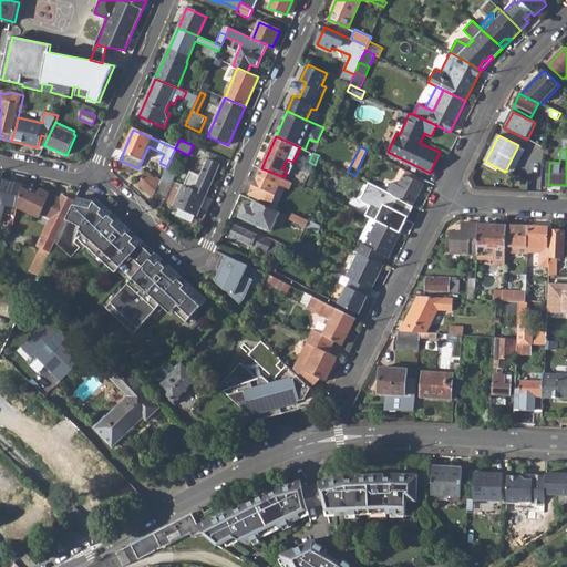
[(191,172),(184,186),(206,196),(219,164),(208,158),(200,176),(191,172)]
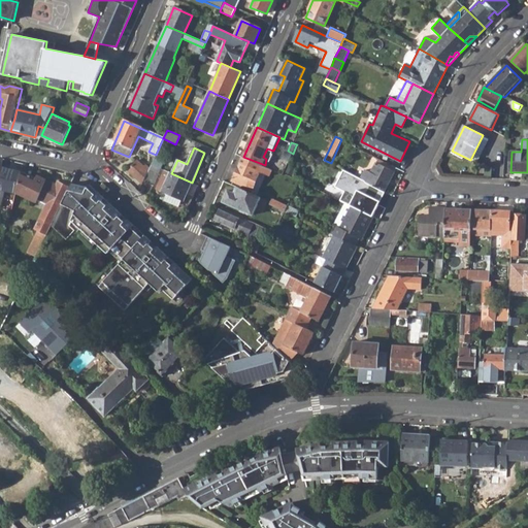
[(233,180),(254,191),(265,165),(243,157),(233,180)]
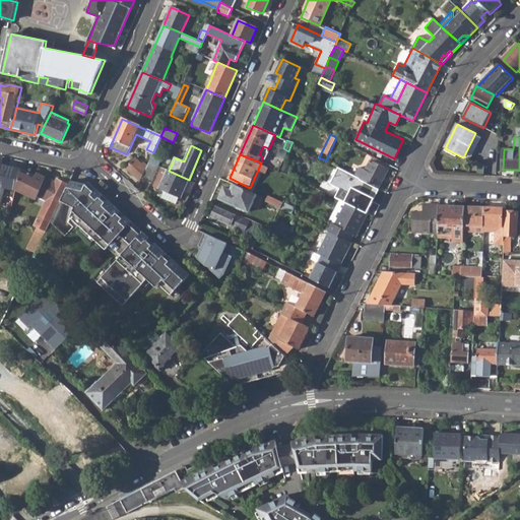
[(149,161),(158,166),(160,159),(151,155),(149,161)]
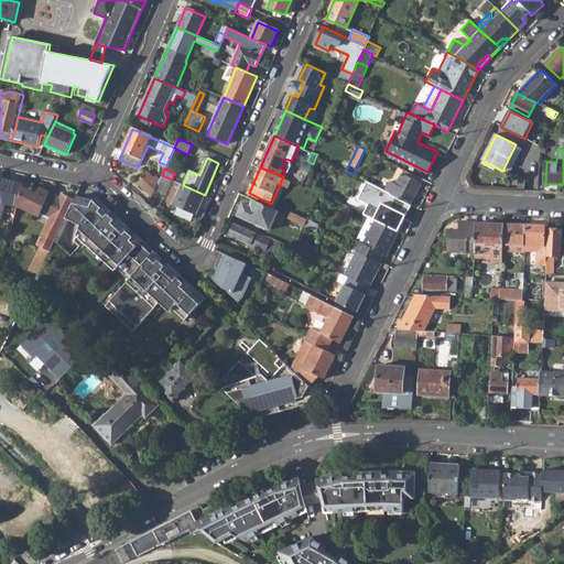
[(148,170),(137,182),(152,196),(154,193),(161,177),(158,174),(155,176),(148,170)]
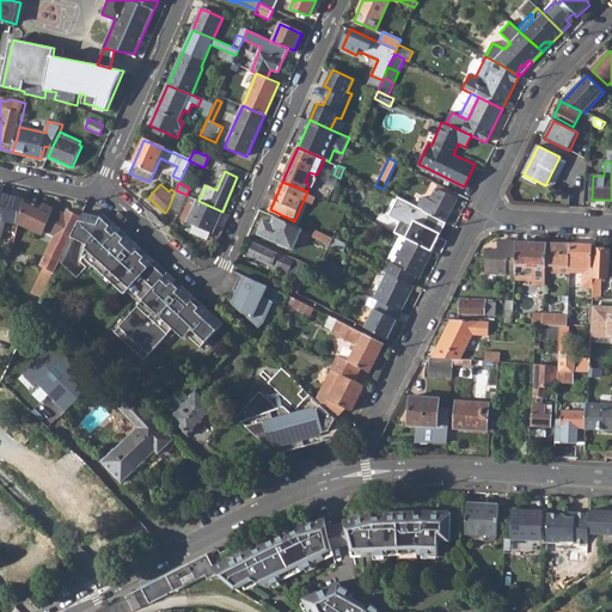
[(424,212),(446,221),(457,200),(436,188),(424,212)]
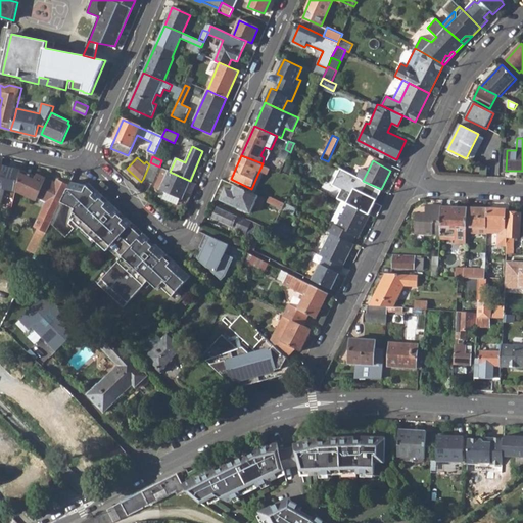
[(143,179),(152,183),(159,167),(150,162),(149,164),(143,179)]
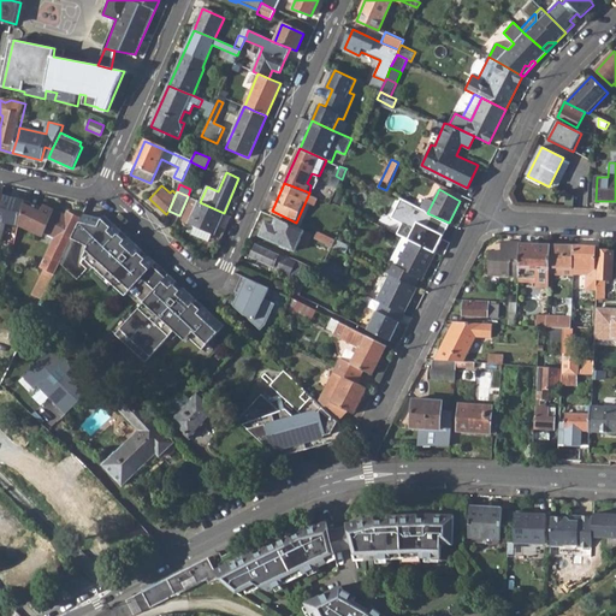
[(7,223),(19,226),(27,200),(3,195),(0,203),(0,241),(3,242),(7,223)]
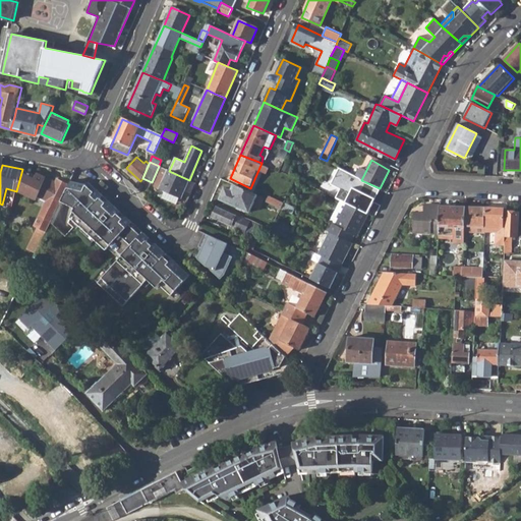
[(155,186),(165,191),(179,197),(181,198),(189,180),(169,171),(164,168),(155,186)]
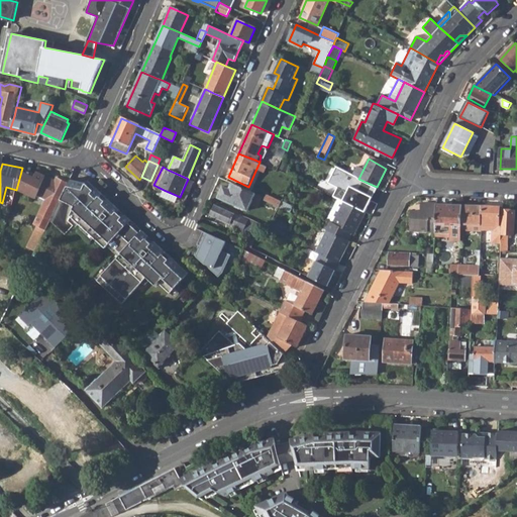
[(362,210),(365,212),(377,188),(377,187),(358,179),(335,167),(328,182),(337,186),(333,195),(337,197),(343,201),(362,210)]
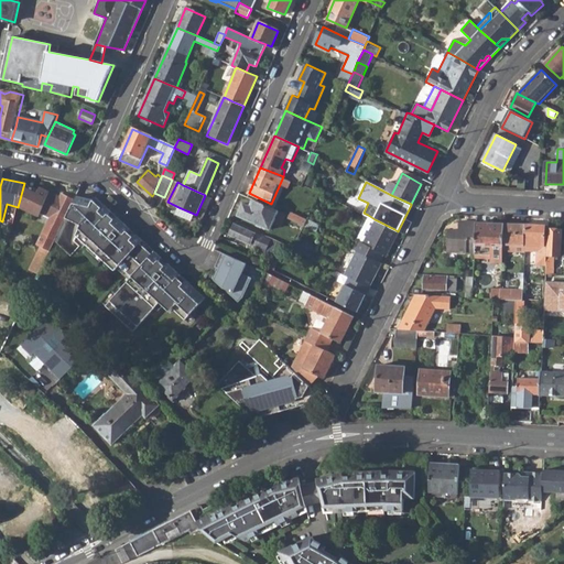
[(32,208),(42,213),(44,207),(53,212),(51,216),(38,245),(50,250),(66,217),(77,196),(63,192),(61,196),(58,199),(51,196),(50,191),(41,187),(39,191),(24,183),(18,207),(30,212),(32,208)]
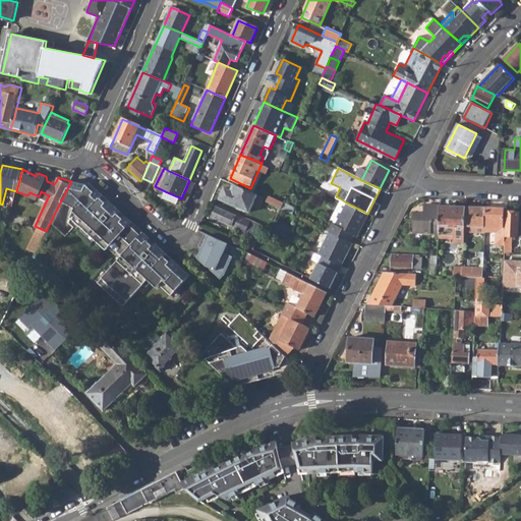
[(76,210),(89,187),(71,181),(61,200),(76,210)]
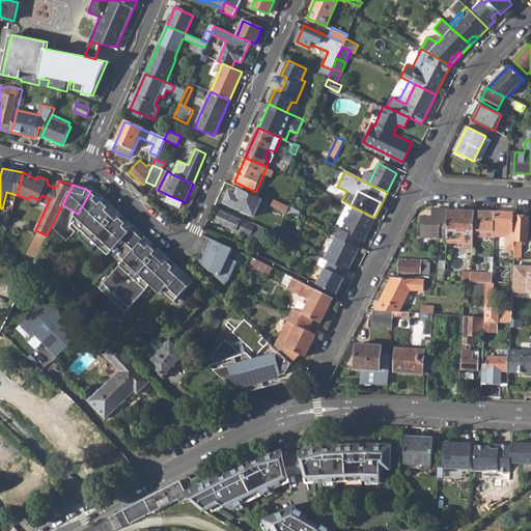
[(225,202),(255,216),(263,198),(241,189),(241,190),(238,188),(235,194),(230,191),(225,202)]
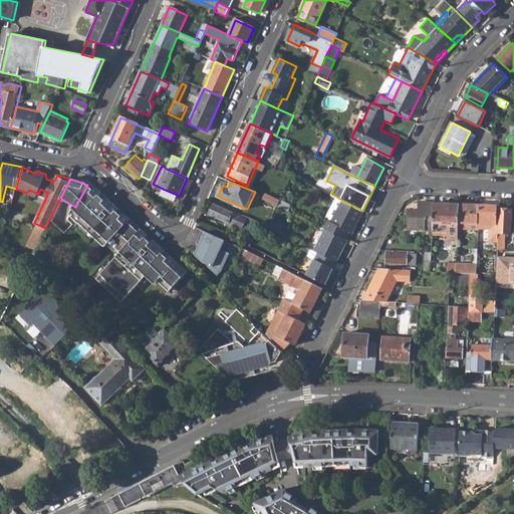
[(95,192),(87,185),(75,207),(72,212),(78,218),(76,221),(105,247),(107,245),(109,242),(121,253),(118,256),(97,279),(122,302),(143,281),(147,276),(150,279),(156,284),(159,281),(171,292),(178,283),(189,272),(171,256),(169,259),(164,254),(166,252),(154,241),(152,243),(147,239),(149,236),(143,231),(141,233),(130,223),(133,221),(125,215),(123,218),(118,213),(120,211),(108,200),(106,203),(101,198),(103,196),(97,190),(95,192)]
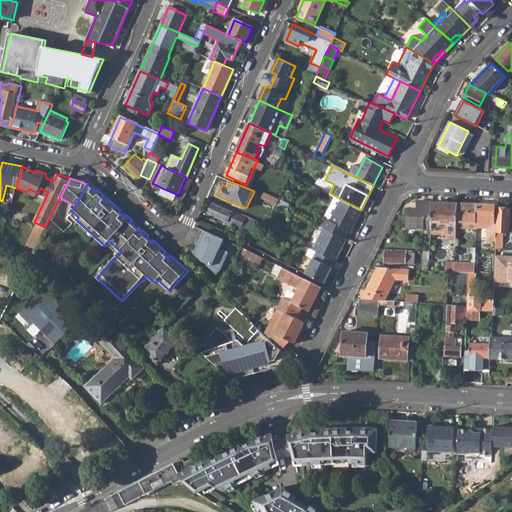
[(48,192),(40,188),(38,193),(46,196),(48,192)]
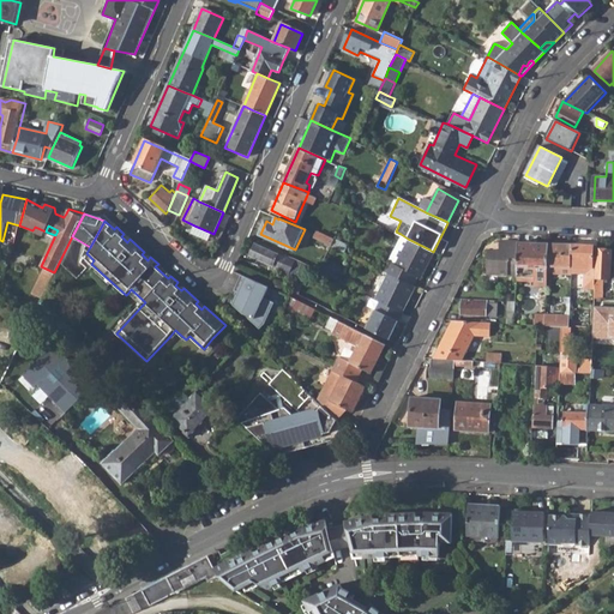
[(208,242),(211,233),(194,226),(191,234),(208,242)]
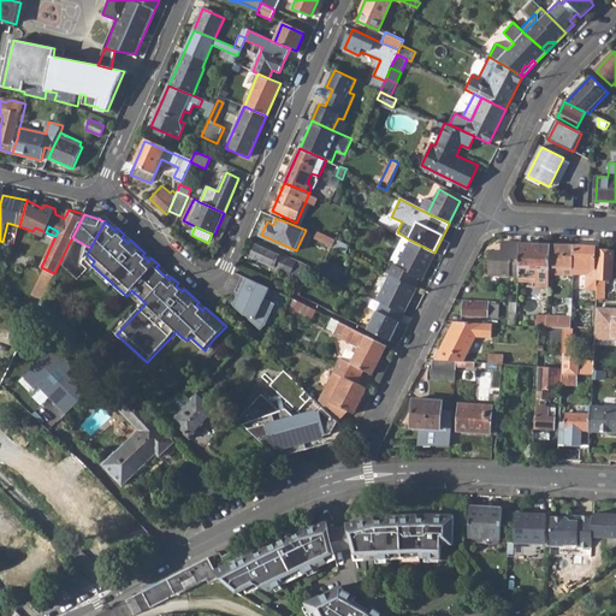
[(315,237),(332,246),(336,240),(319,231),(315,237)]
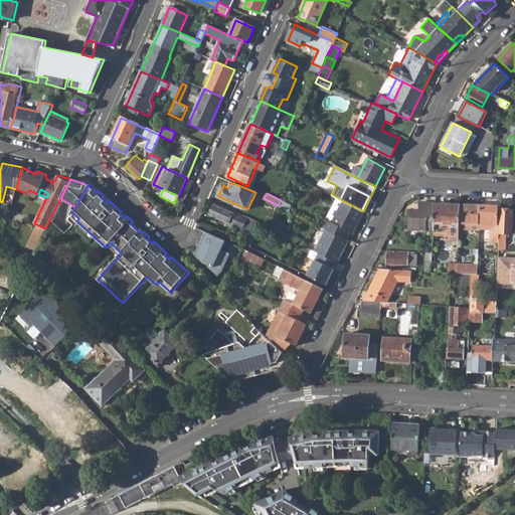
[(324,218),(328,220),(331,221),(342,200),(336,196),(324,218)]
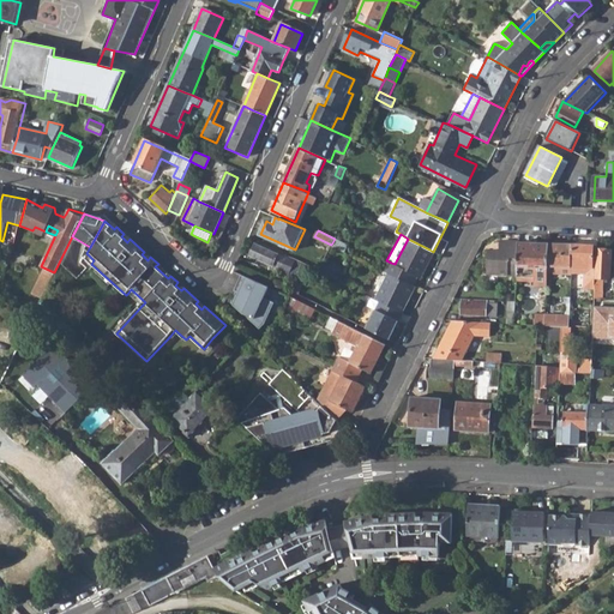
[(348,246),(335,239),(331,245),(344,252),(348,246)]
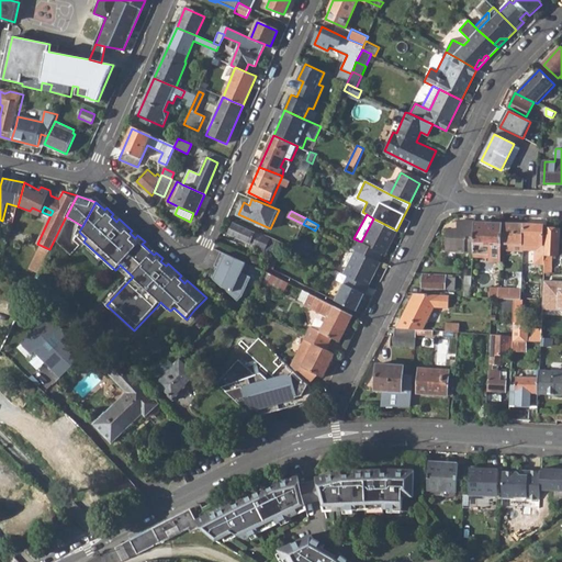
[(361,253),(377,260),(381,253),(384,255),(390,243),(386,240),(393,228),(373,218),(361,242),(358,240),(353,249),(355,249),(361,253)]
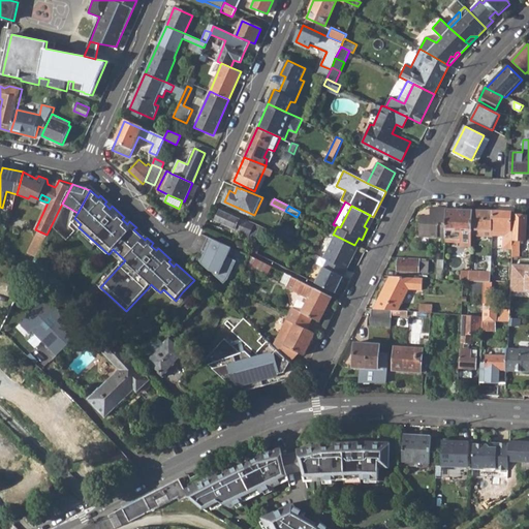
[(418,237),(445,238),(445,237),(447,209),(431,209),(430,218),(419,217),(418,237)]
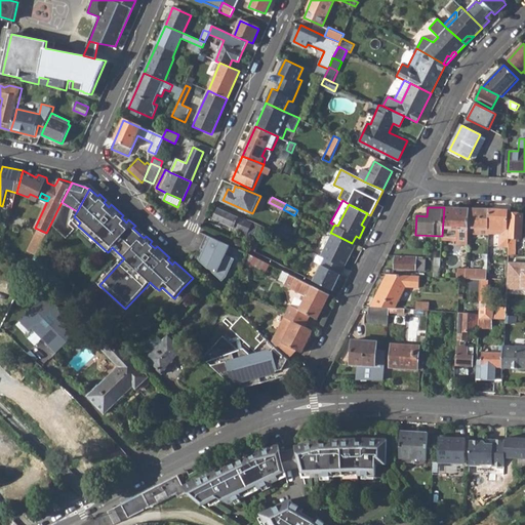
[(454,247),(468,247),(469,229),(470,209),(444,207),(442,235),(455,236),(454,247)]
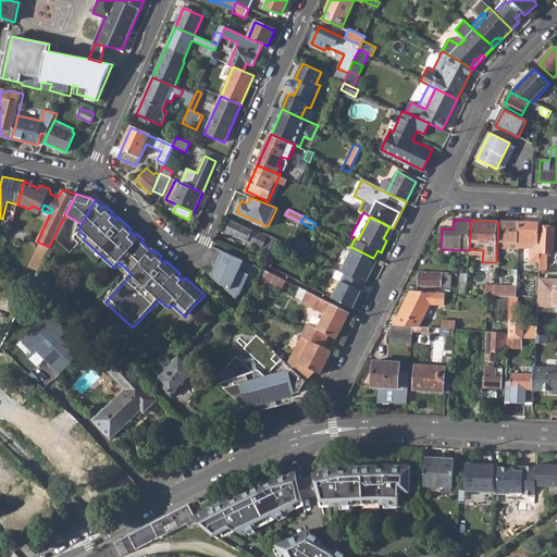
[(229,232),(264,247),(269,236),(233,221),(229,232)]
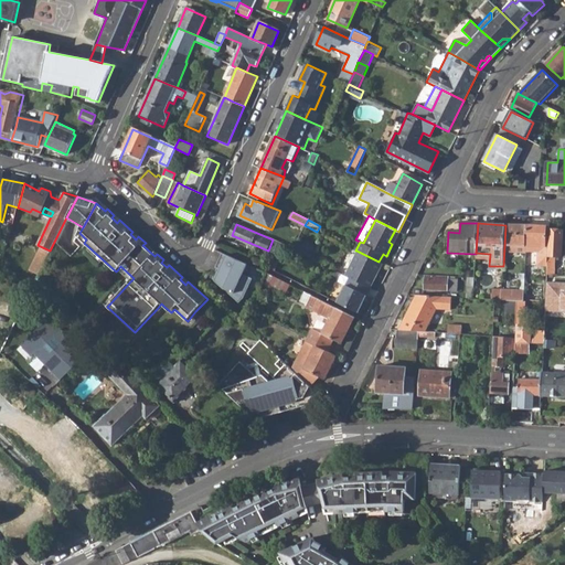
[(505,225),(504,246),(528,247),(528,246),(529,226),(505,225)]
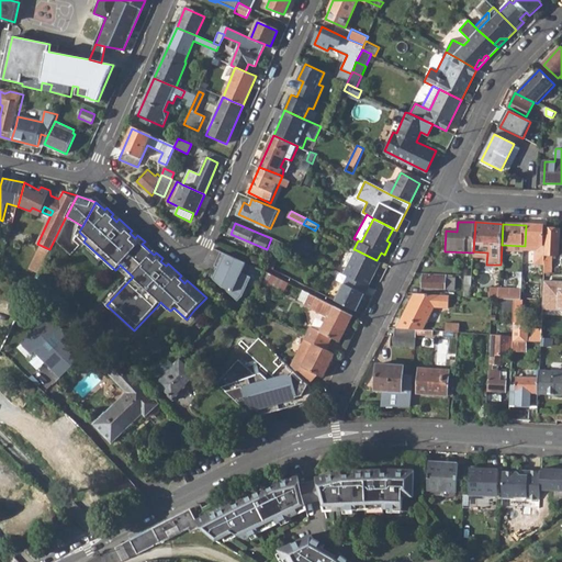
[(539,262),(546,262),(547,229),(543,229),(543,225),(526,225),(525,245),(539,246),(539,262)]
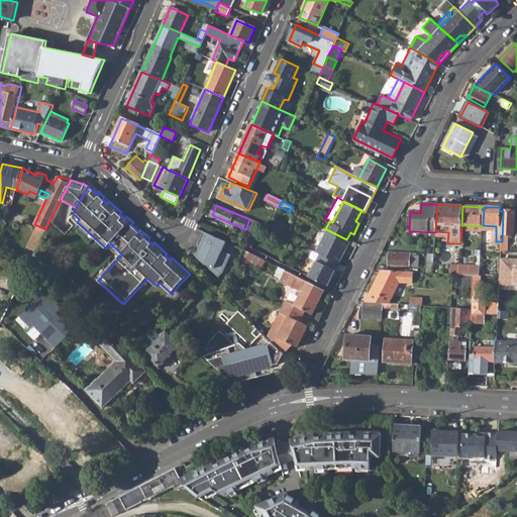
[(365,212),(362,210),(355,221),(358,223),(365,212)]
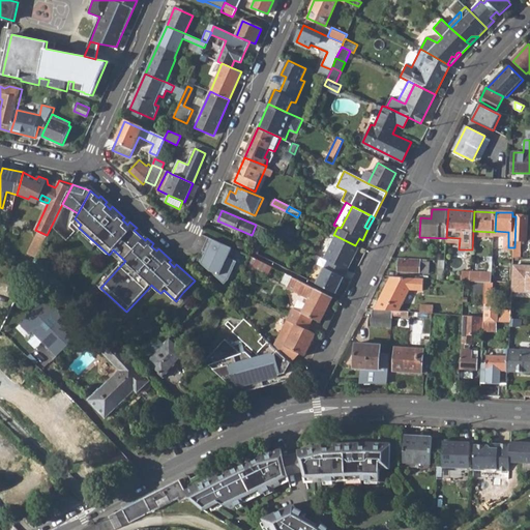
[(513,258),(519,258),(520,241),(527,241),(528,217),(516,216),(514,247),(513,258)]
